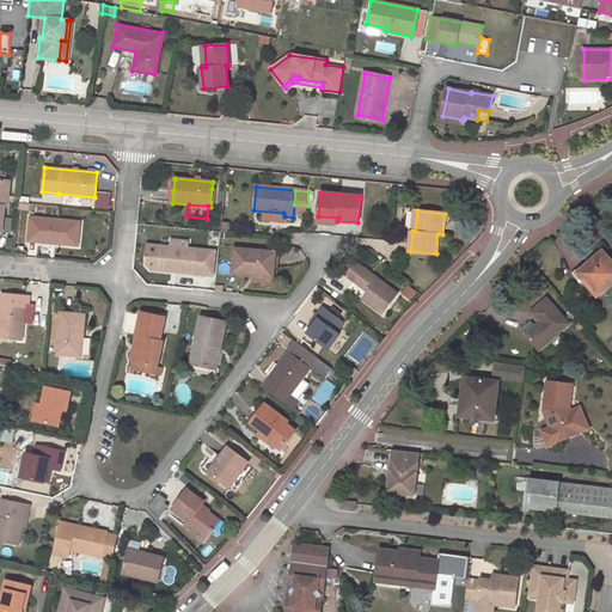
[(30,218),(29,238),(57,242),(57,244),(77,245),(79,222),(30,218)]
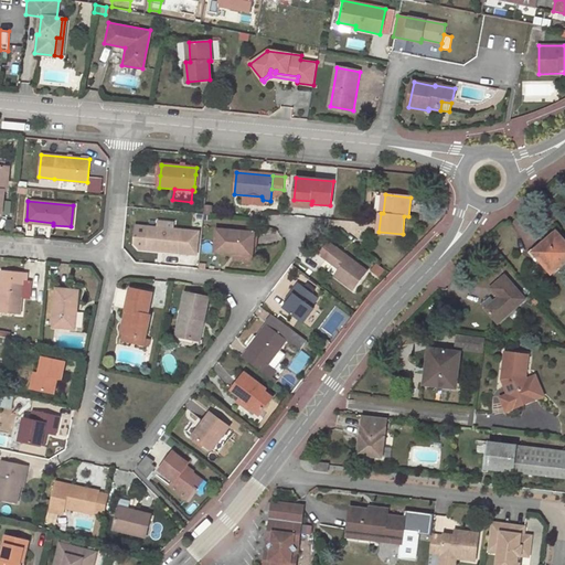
[(140,249),(191,254),(193,231),(176,230),(177,223),(160,221),(159,227),(150,226),(149,235),(137,234),(136,244),(140,249)]
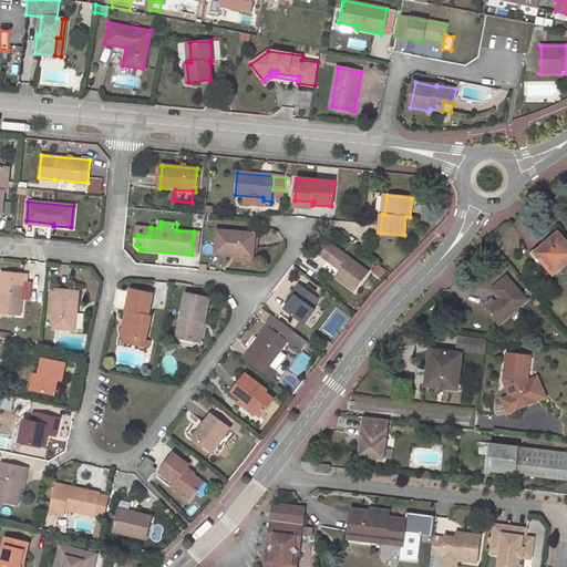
[(235,251),(253,254),(254,249),(255,234),(217,230),(216,253),(234,255),(235,251)]
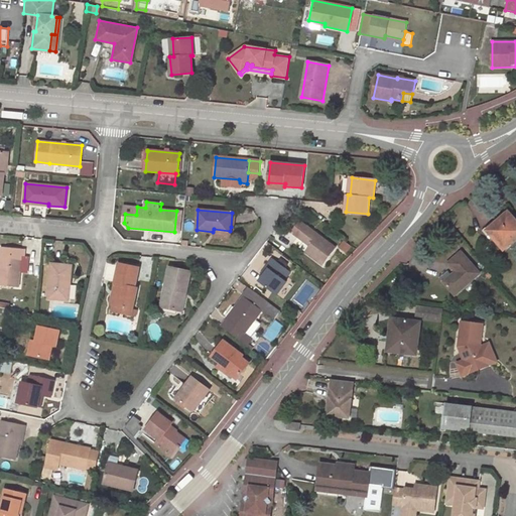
[(183,212),(176,211),(174,232),(181,233),(183,212)]
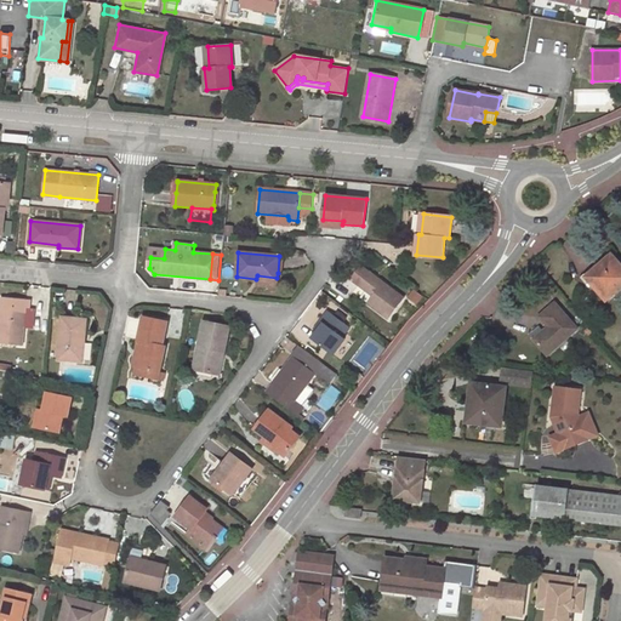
[(607,301),(620,288),(620,266),(611,255),(587,278),(597,289),(607,301)]
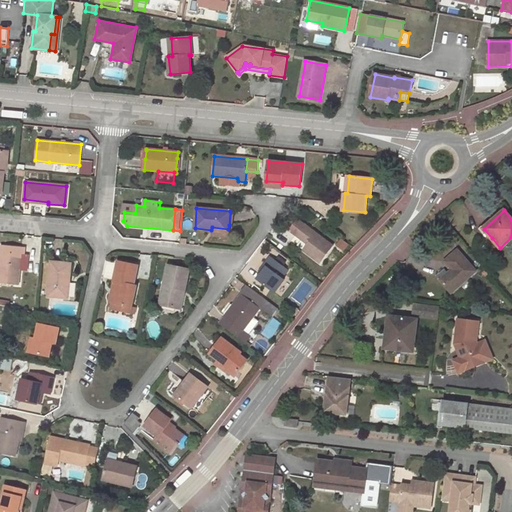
[(312,247),(307,253),(320,262),(333,245),(298,220),(290,231),(307,244),(312,247)]
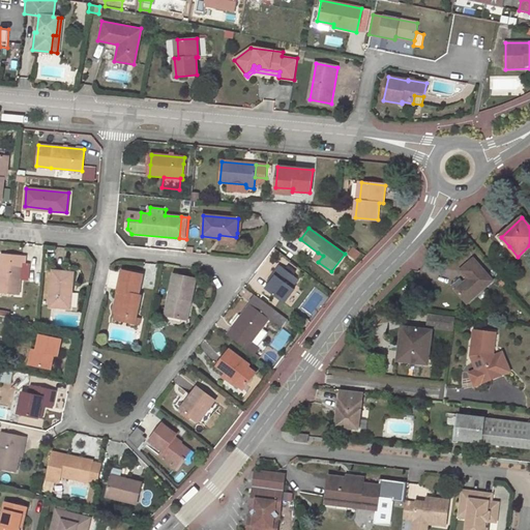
[(498,234),(495,237),(505,249),(509,246),(501,237),(498,234)]
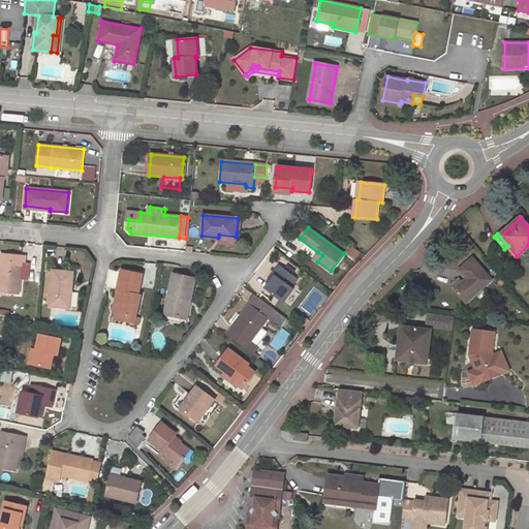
[(235,247),(236,237),(219,235),(218,238),(218,245),(235,247)]
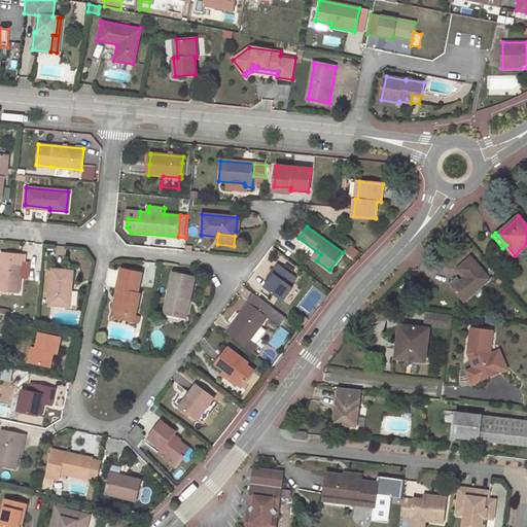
[(312,257),(316,260),(321,254),(316,251),(312,257)]
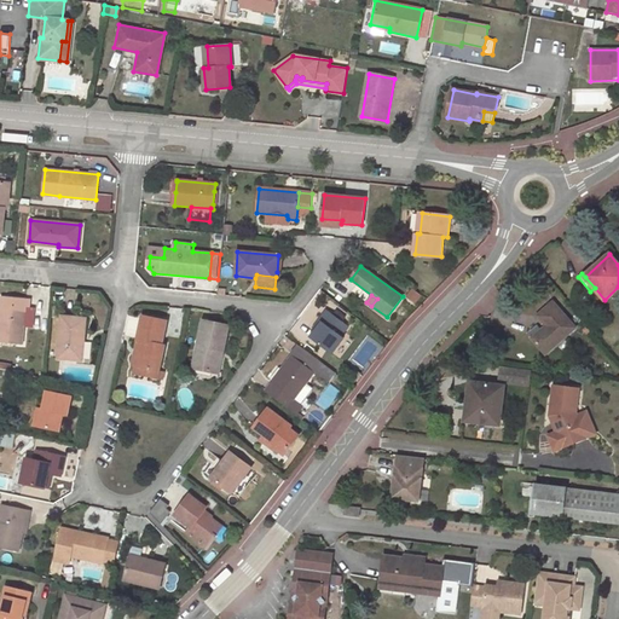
[(25,310),(29,310),(30,301),(1,299),(0,310),(0,341),(22,343),(23,327),(25,310)]
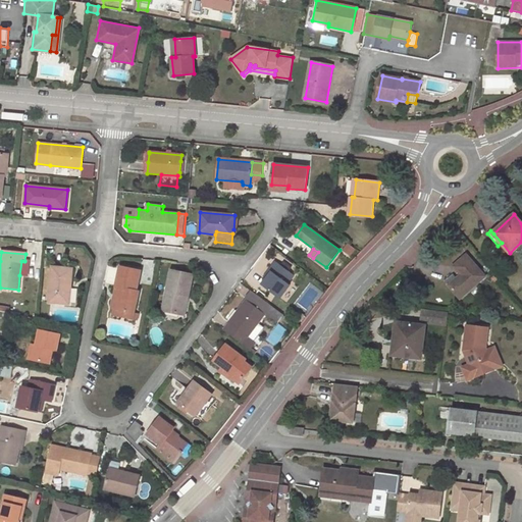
[(460,299),(485,276),(466,255),(454,266),(461,274),(449,285),(460,299)]
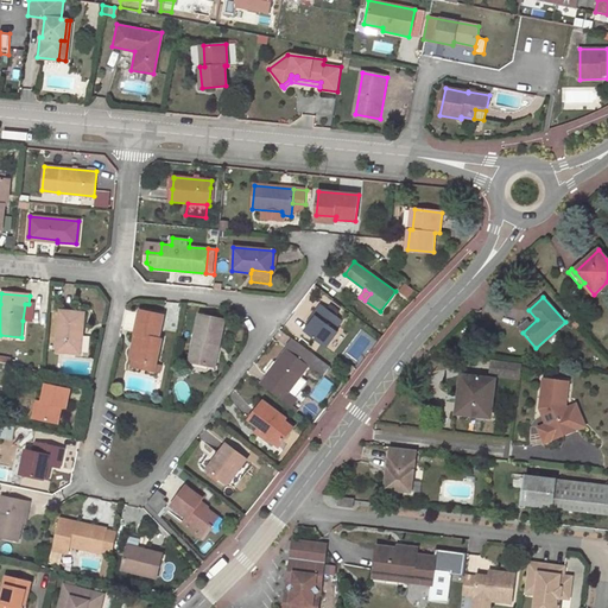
[(33,305),(29,304),(25,304),(23,321),(32,322),(33,305)]
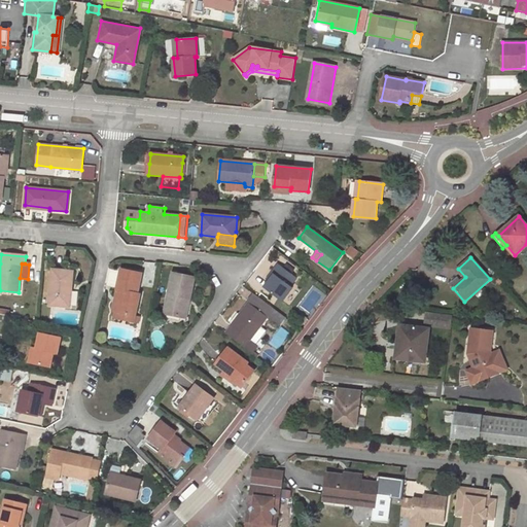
[(278,264),(271,273),(274,275),(268,281),(265,286),(284,300),(293,288),(290,285),(296,277),(278,264)]
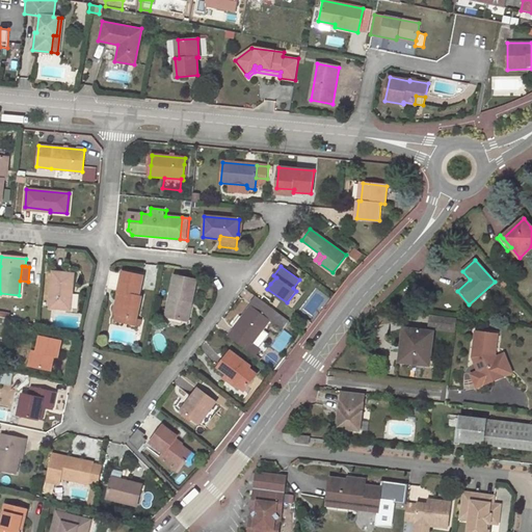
[(74,274),(53,272),(50,308),(71,310),(74,274)]
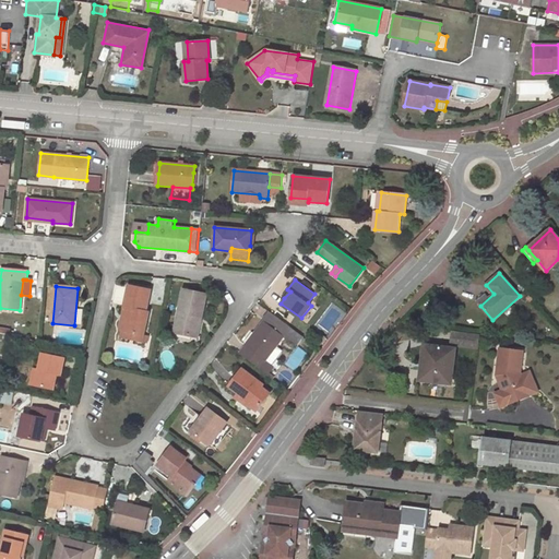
[(129,286),(125,308),(127,308),(121,331),(144,335),(146,325),(149,311),(147,311),(152,290),(129,286)]
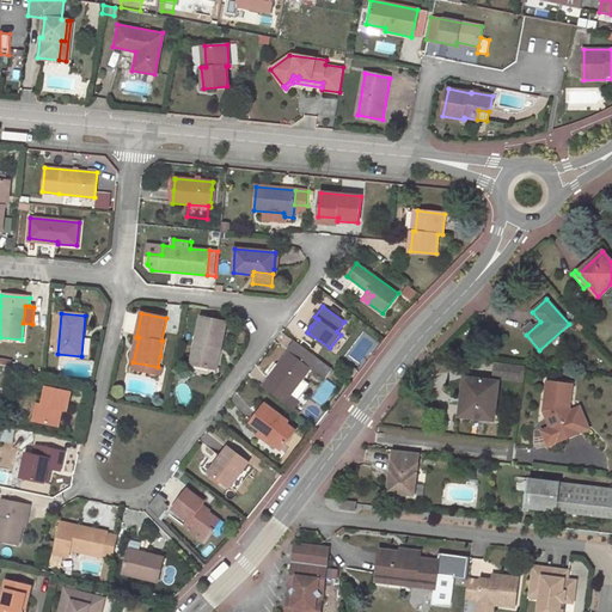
[(216,352),(221,352),(227,322),(200,317),(190,363),(213,368),(216,352)]
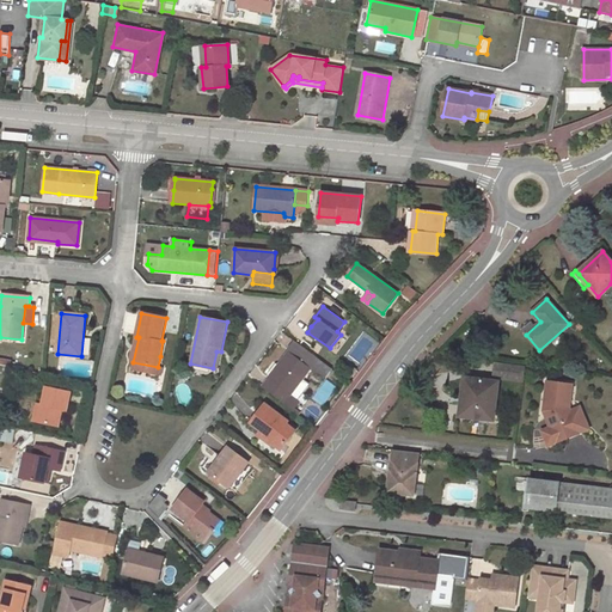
[(330,348),(307,332),(305,335),(328,352),(330,348)]
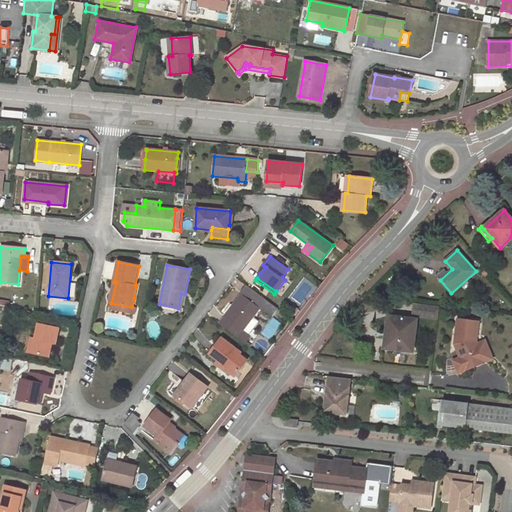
[(247,286),(241,294),(259,308),(271,316),(277,308),(247,286)]
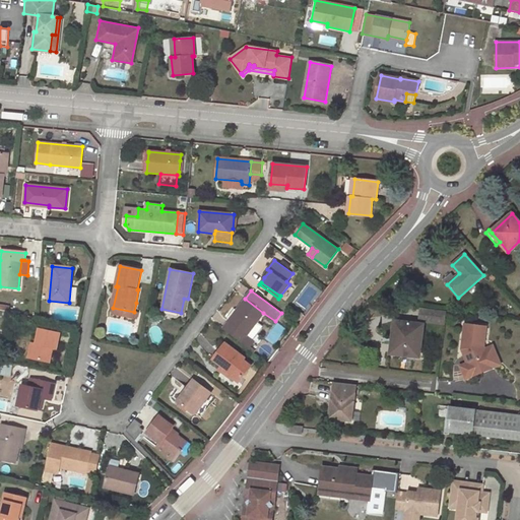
[(263,313),(245,299),(222,328),(241,342),(247,335),(253,339),(262,327),(256,322),(263,313)]
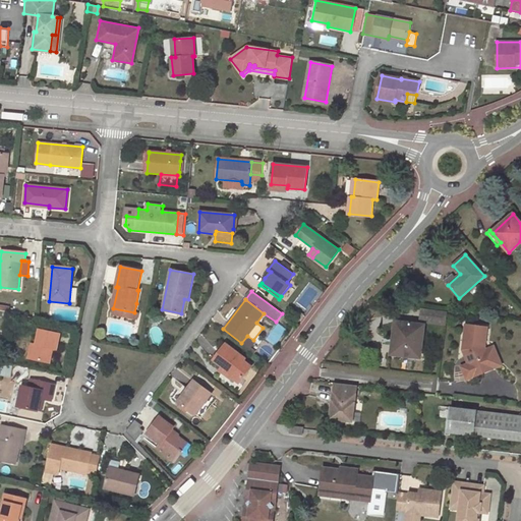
[(134,312),(113,308),(112,314),(133,320),(134,312)]
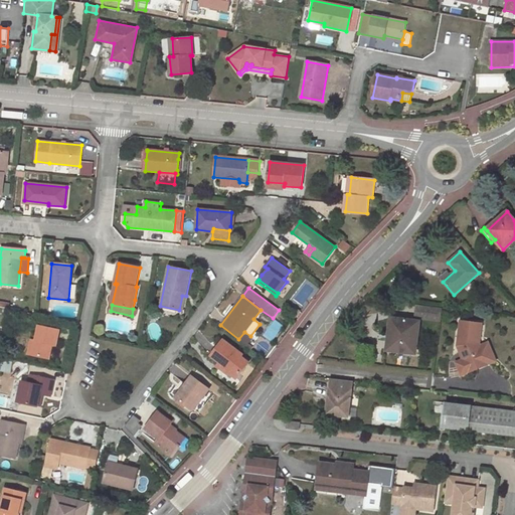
[(440,310),(421,308),(419,319),(439,321),(440,310)]
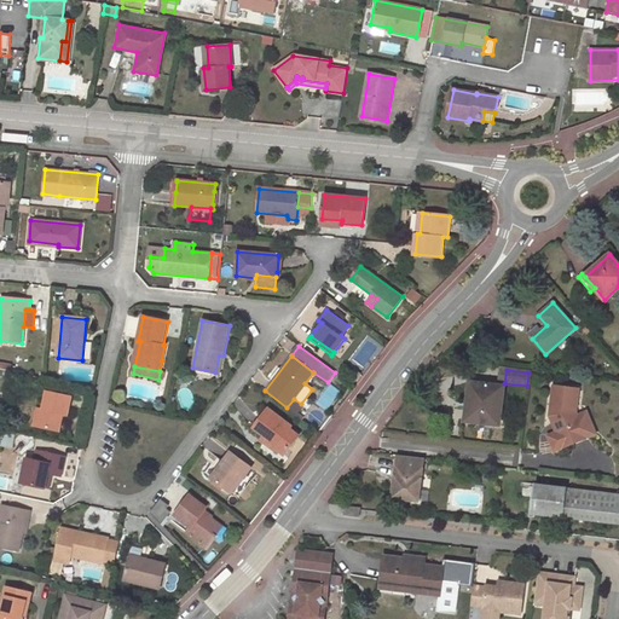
[(504,386),(474,382),(470,408),(466,408),(463,421),(499,424),(504,386)]
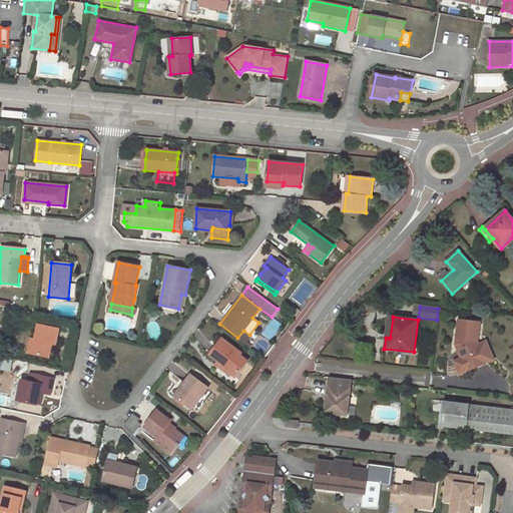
[(478,323),(457,320),(454,345),(456,351),(459,350),(461,356),(459,359),(464,372),(484,364),(480,355),(483,353),(480,344),(477,345),(475,342),(478,323)]
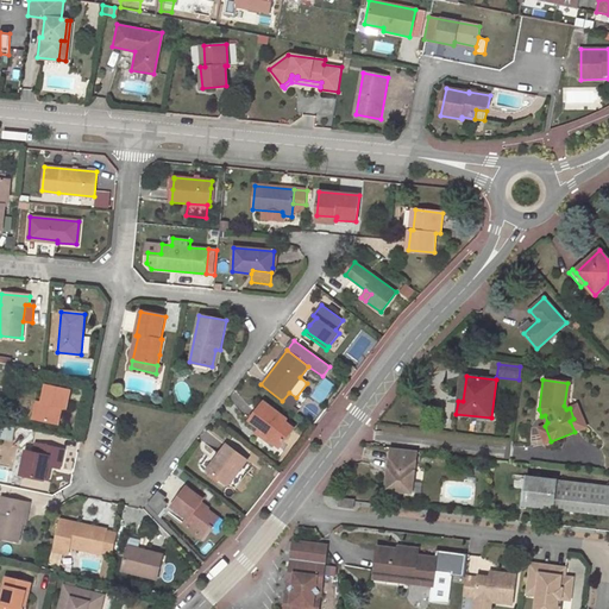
[(70,390),(45,385),(42,403),(37,403),(33,419),(57,424),(61,407),(66,408),(70,390)]
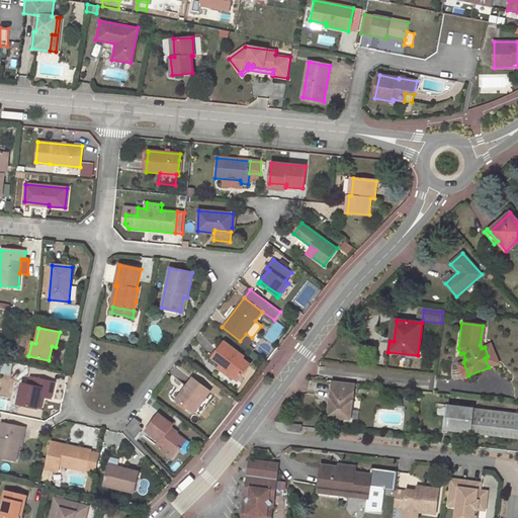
[(245,357),(224,342),(212,357),(222,364),(220,366),(239,380),(250,364),(244,359),(245,357)]
